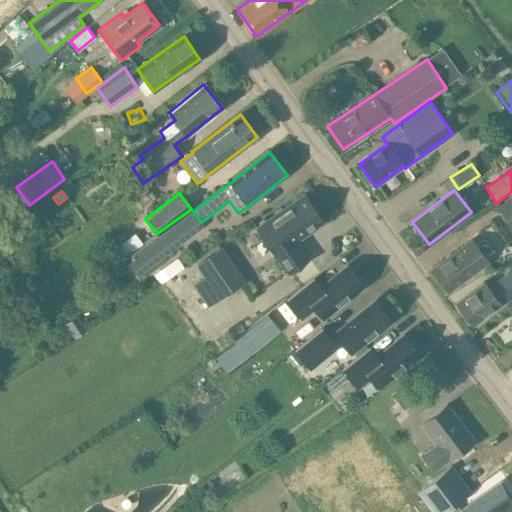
[(303,194),(255,227),(274,255),(276,254),(288,272),(307,259),(294,241),(322,222),(303,194)]
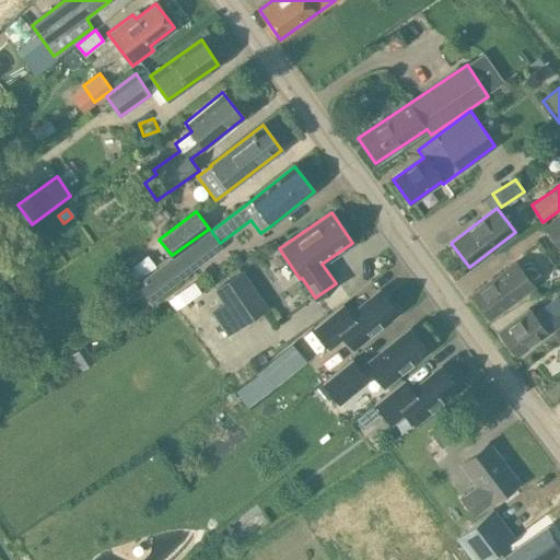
[(559,216),(544,226),(559,251),(559,216)]
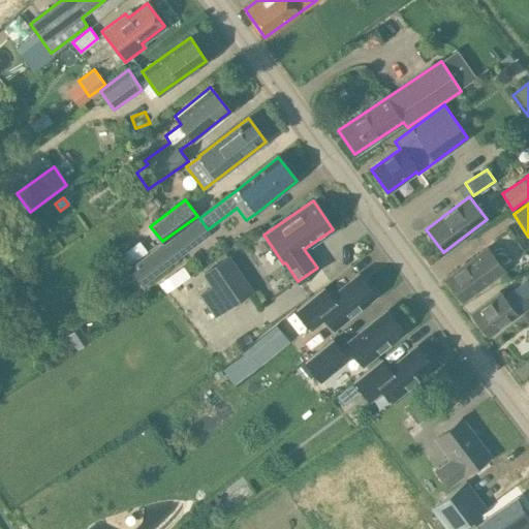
[(492,252),(488,246),(444,278),(463,302),(505,270),(503,268),(507,266),(510,261),(510,256),(505,249),(500,248),(495,250),(492,252)]
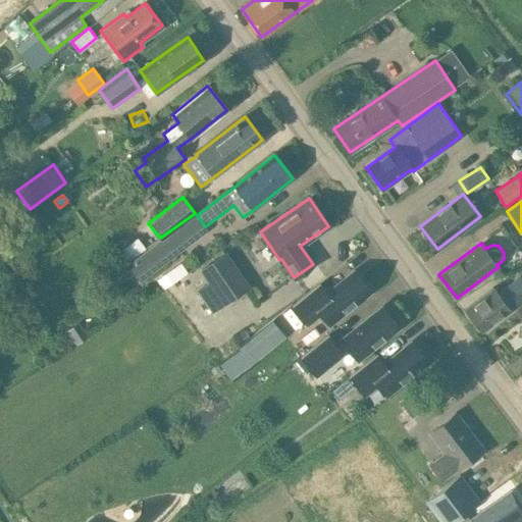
[(247,286),(224,253),(201,269),(209,281),(198,290),(212,310),(247,286)]
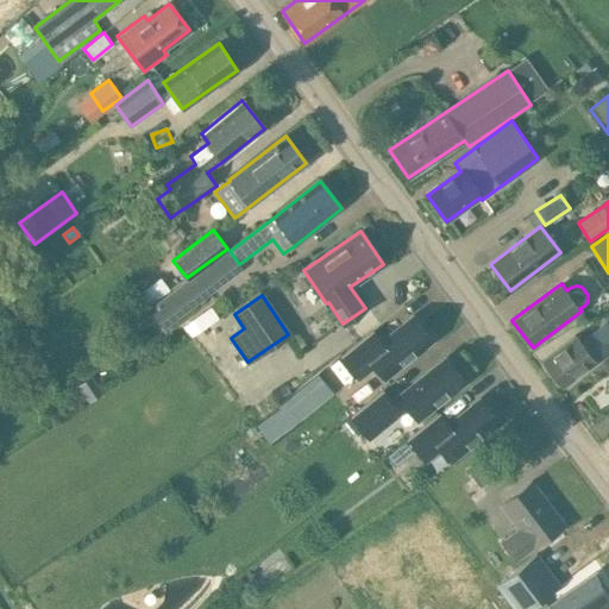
[(212,321),(205,311),(189,320),(190,321),(184,326),(190,336),(212,321)]
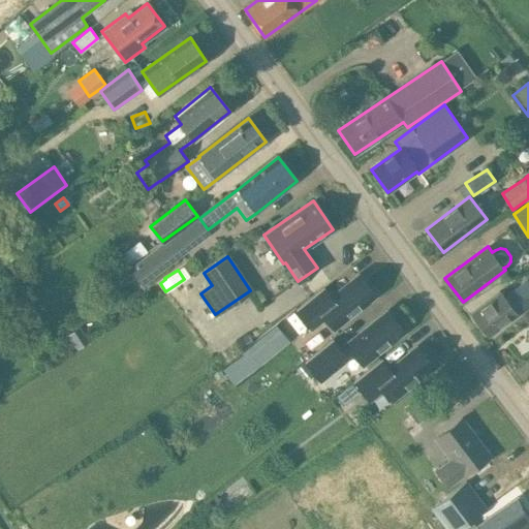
[(325,270),(302,281),(307,291),(331,280),(325,270)]
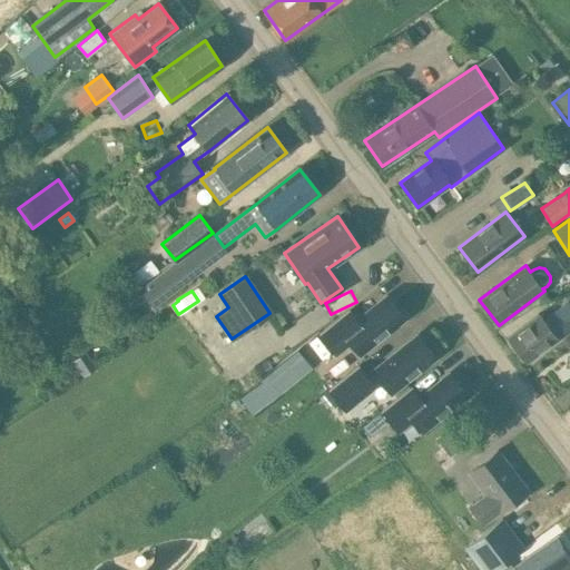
[(359,352),(403,317),(385,295),(356,318),(349,308),(318,333),(335,353),(351,342),(359,352)]
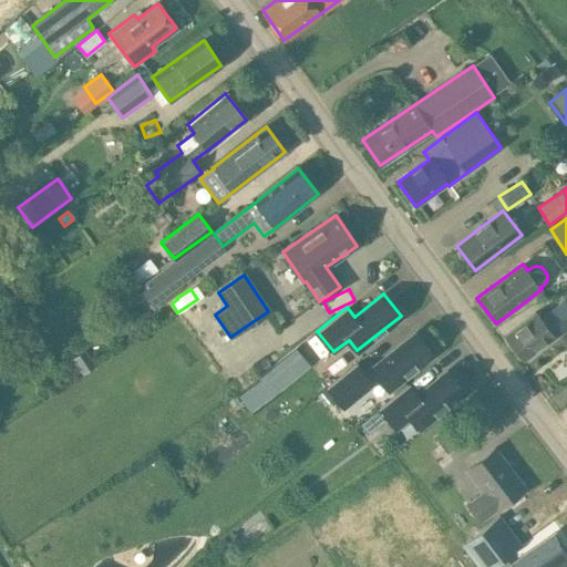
[(537,313),(506,336),(524,360),(554,338),(554,337),(566,326),(566,303),(565,301),(540,319),(537,313)]
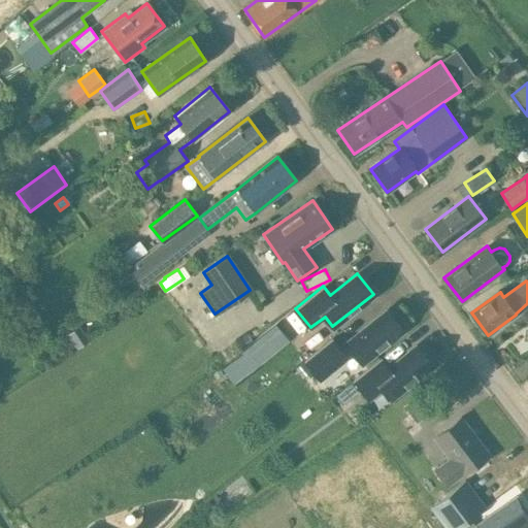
[(345,342),(361,362),(402,329),(386,309),(345,342)]
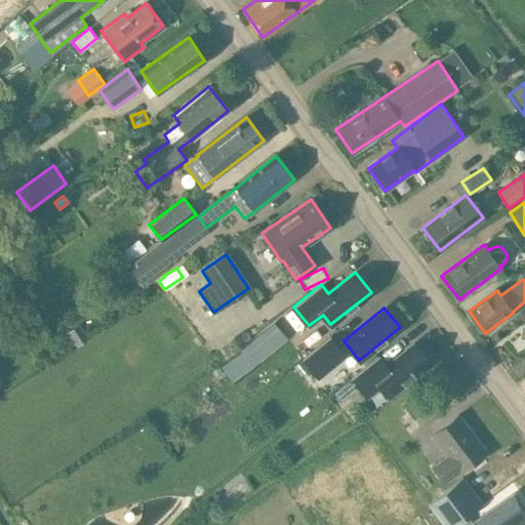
[(239,350),(251,365),(287,337),(274,321),(239,349),(239,350)]
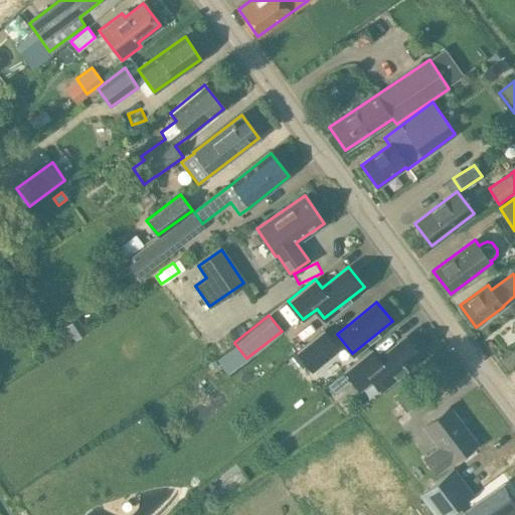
[(76,319),(66,326),(75,339),(86,332),(76,319)]
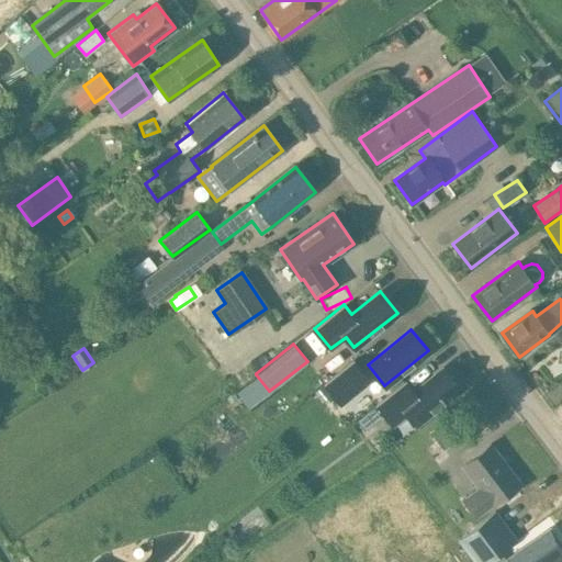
[(369,381),(360,370),(352,360),(323,383),(339,404),(369,381)]
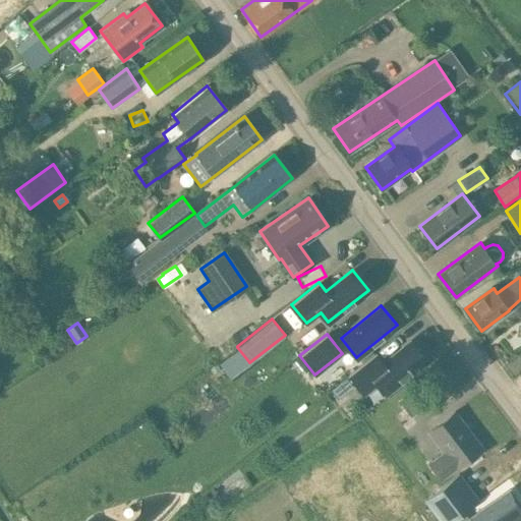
[(385,393),(425,360),(409,341),(383,362),(375,353),(348,374),(355,385),(363,394),(377,383),(385,393)]
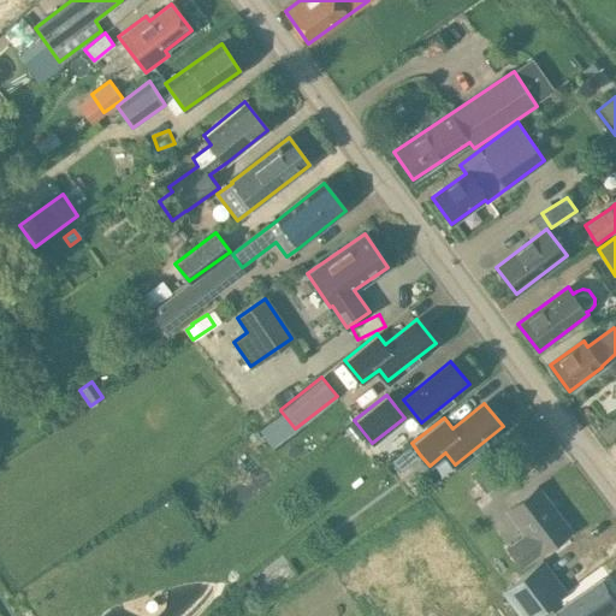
[(345,428),(354,439),(362,432),(354,422),(345,428)]
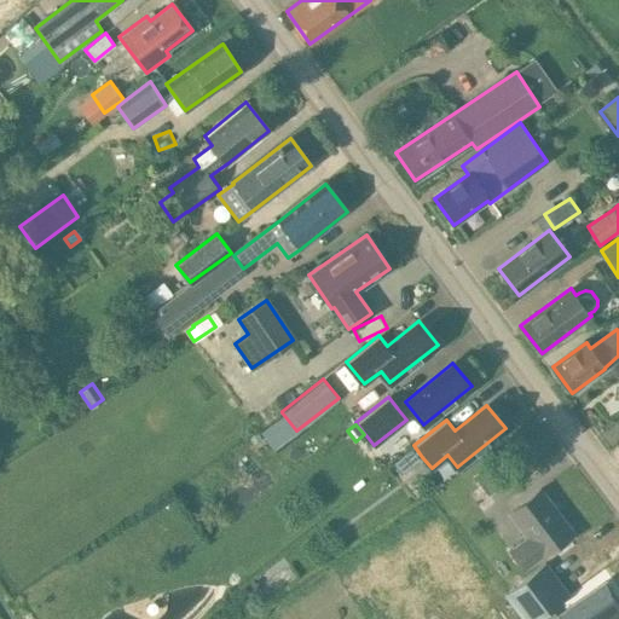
[(414,445),(391,463),(400,475),(422,457),(414,445)]
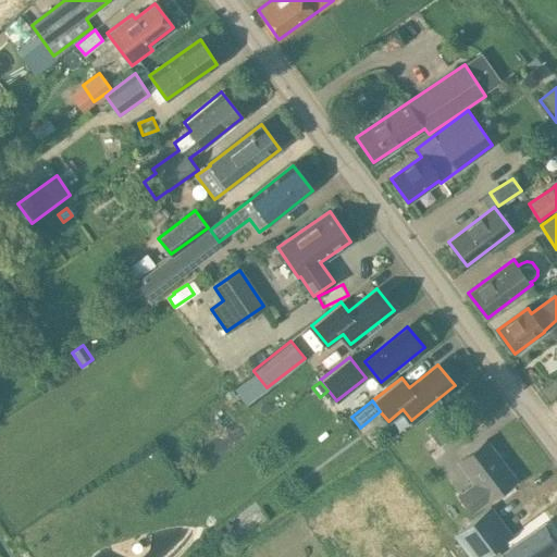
[(441,419),(428,428),(441,445),(453,436),(441,419)]
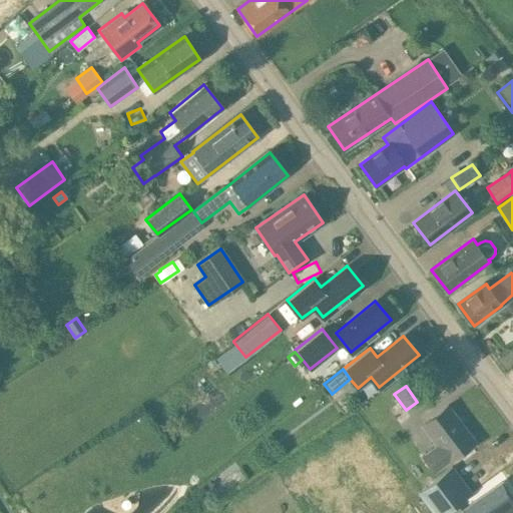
[(474,442),(446,405),(422,425),(437,445),(422,457),(433,471),(448,460),(450,461),(474,442)]
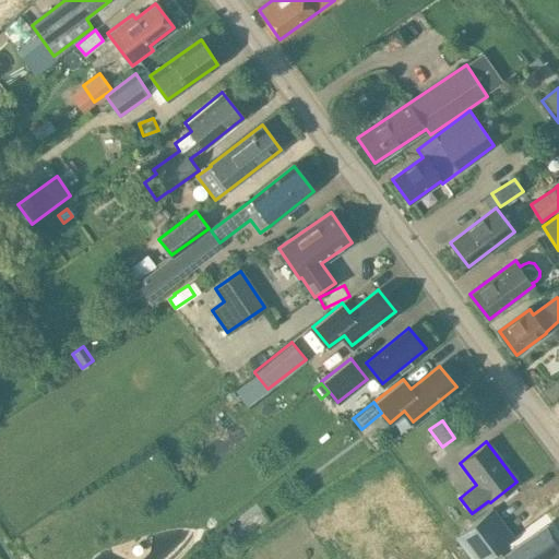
[(494,509),(459,537),(475,558),(484,558),(514,535),(494,509)]
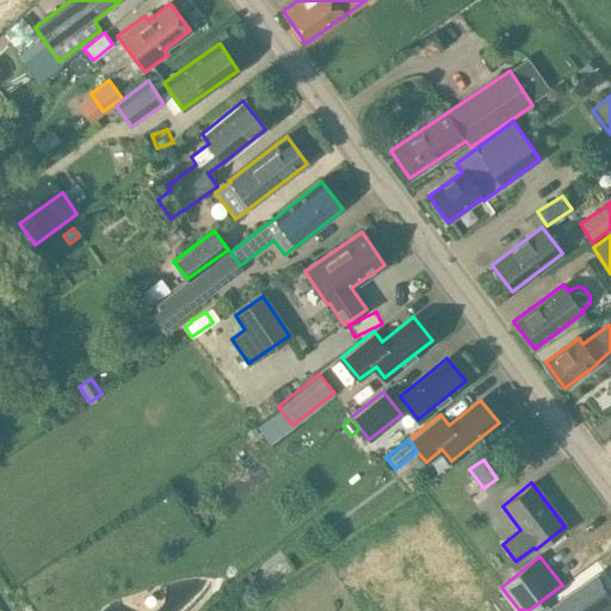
[(610,568),(566,596),(574,610),(609,610),(610,610),(610,568)]
